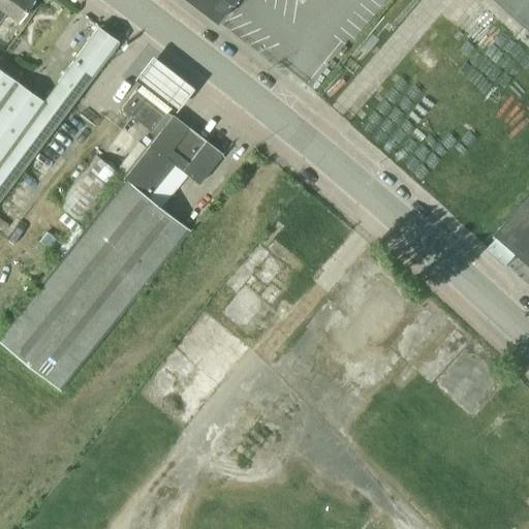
[(0,0),(0,17),(4,11),(18,21),(33,0),(32,0),(0,0)]
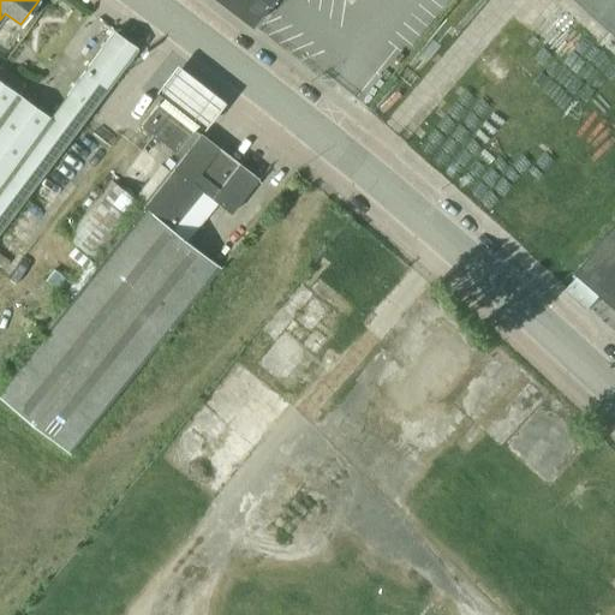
[(270,0),(218,0),(251,25),(270,0)]
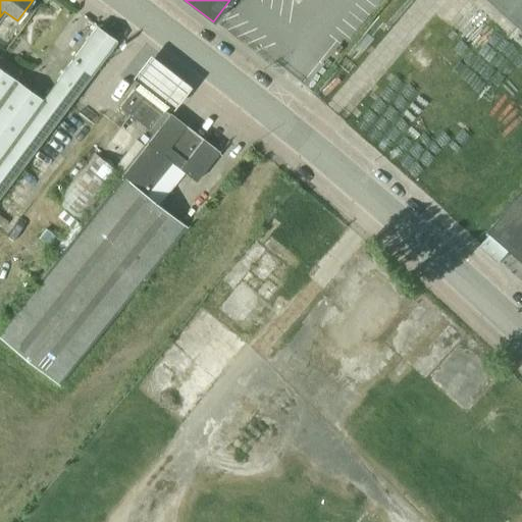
[(521,0),(490,0),(521,28),(521,0)]
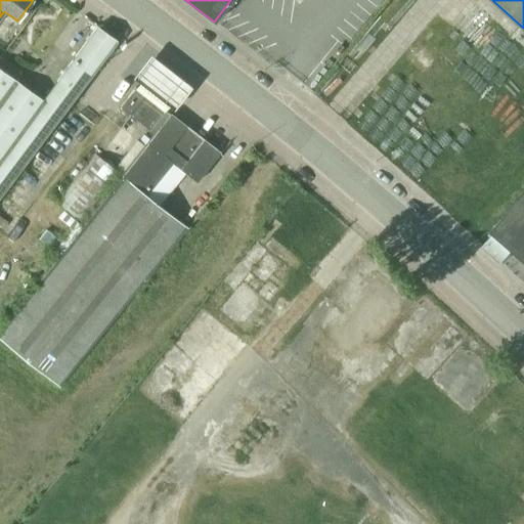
[(0,195),(10,182),(118,42),(97,26),(41,99),(0,70),(0,195)]
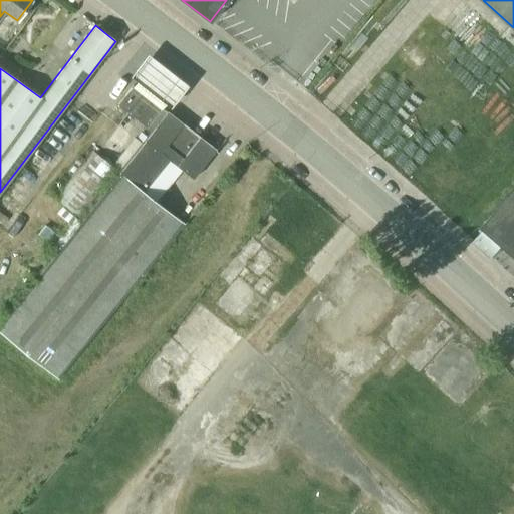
[(140,98),(133,107),(152,122),(159,113),(140,98)]
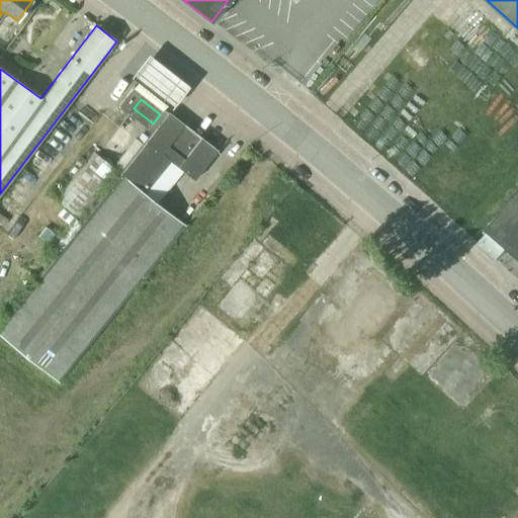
[(177,166),(194,180),(218,151),(168,112),(142,147),(134,140),(113,166),(98,155),(54,213),(76,230),(0,328),(0,334),(62,383),(184,227),(143,193),(169,161),(159,154),(166,147),(182,160),(177,166)]
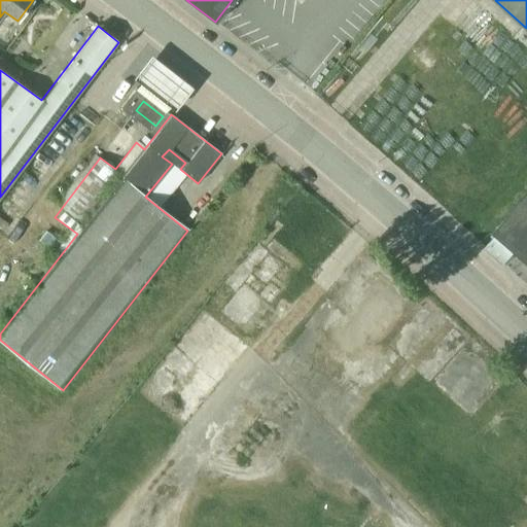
[(526,195),(494,232),(526,259),(526,195)]
